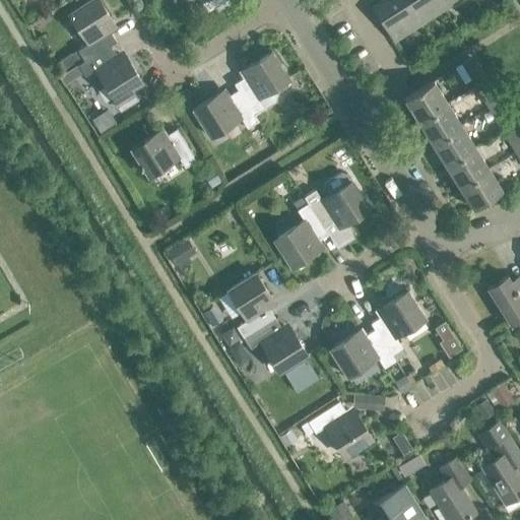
[(84,61),(111,45),(117,41),(107,24),(113,21),(100,0),(91,0),(69,14),(87,44),(78,50),(84,61)]
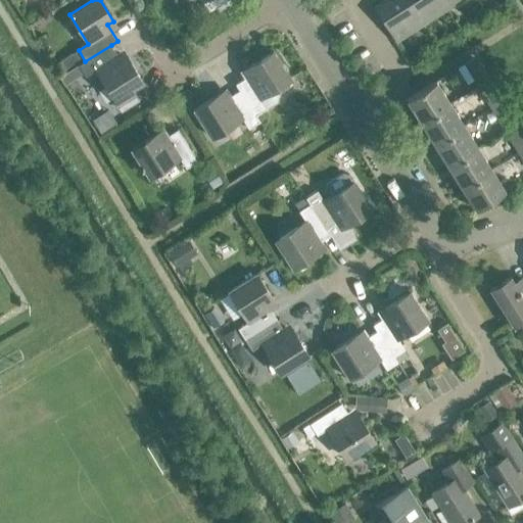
[(201,0),(202,0),(209,10),(225,0),(201,0)]
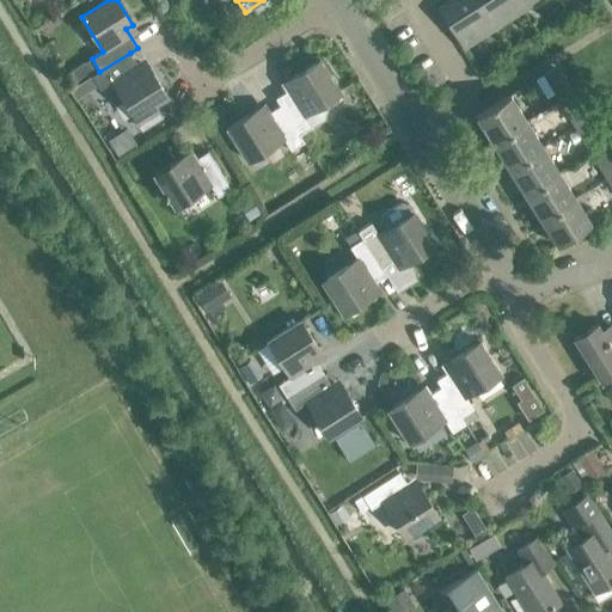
[(465,47),(495,28),(476,0),(456,0),(441,10),(465,47)]
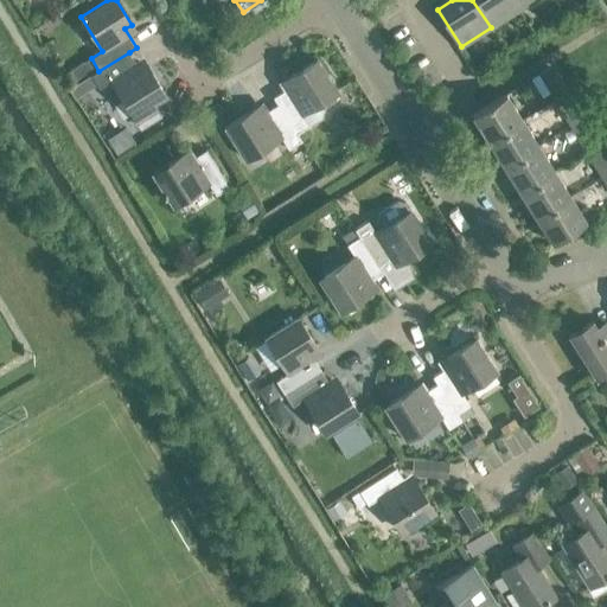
[(472,0),(491,27),(519,10),(512,0),(472,0)]
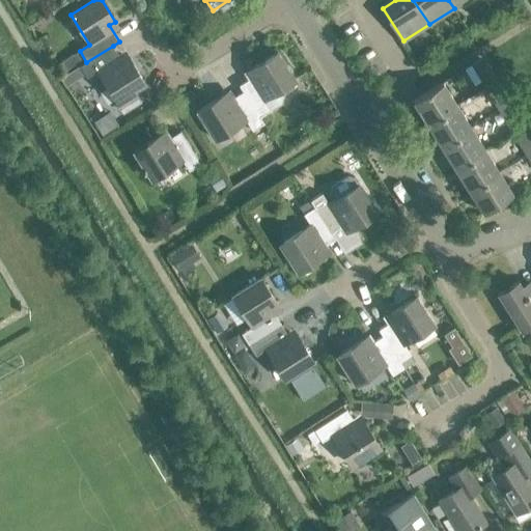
[(448,0),(454,8),(467,0),(448,0)]
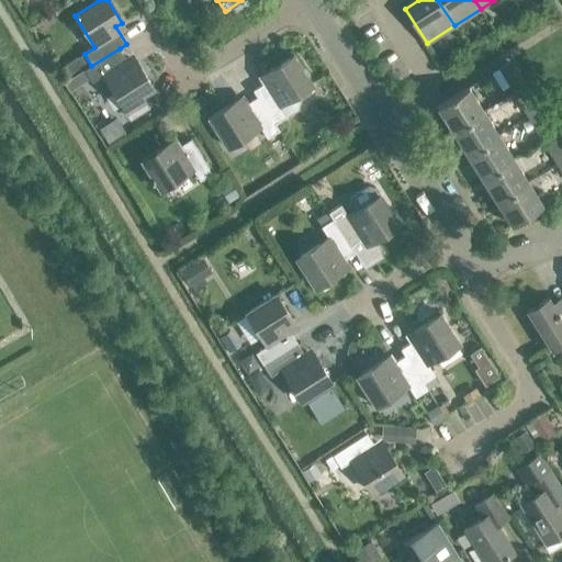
[(91,66),(65,82),(70,91),(90,79),(91,82),(103,75),(131,119),(147,108),(141,97),(154,89),(136,62),(130,66),(120,48),(91,66)]
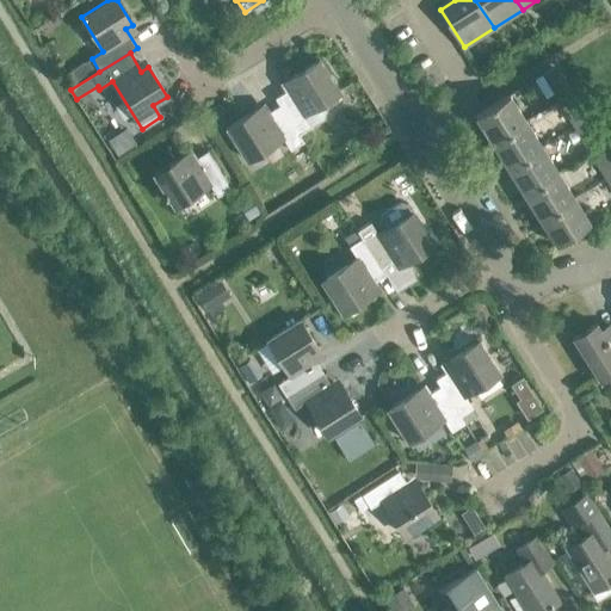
[(300,135),(301,134),(313,127),(323,119),(326,110),(322,104),(339,93),(319,61),(290,80),(294,86),(276,98),(279,105),(281,104),(300,135)]
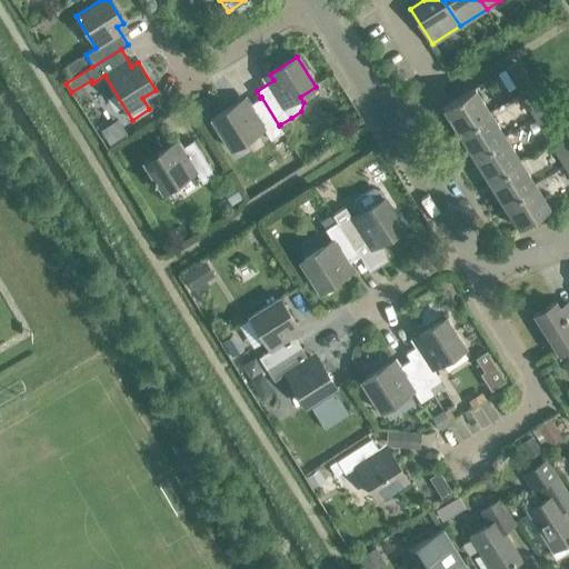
[(505,70),(519,95),(530,88),(516,63),(505,70)]
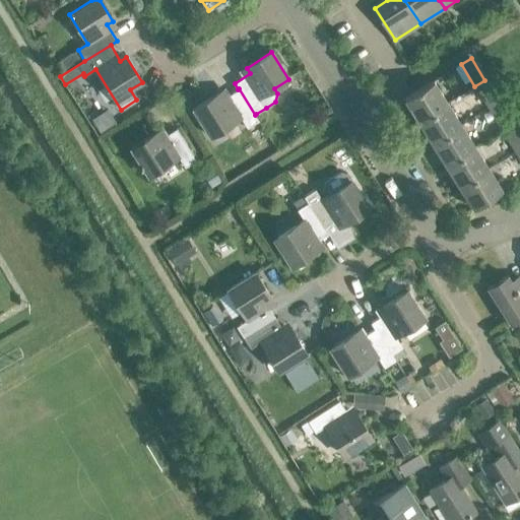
[(419,120),(449,103),(435,79),(405,98),(419,120)]
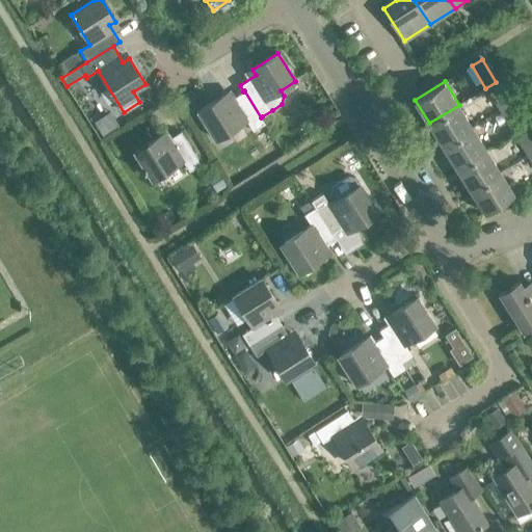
[(500,110),(509,104),(499,86),(488,92),(500,110)]
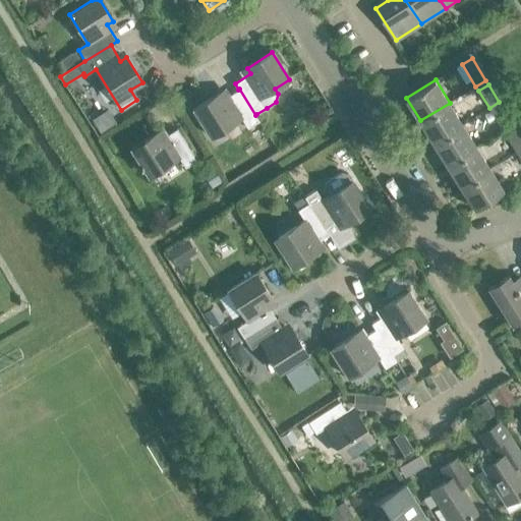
[(261,121),(256,114),(255,115),(239,89),(238,90),(223,99),(219,94),(193,109),(211,136),(240,118),(247,128),(261,121)]
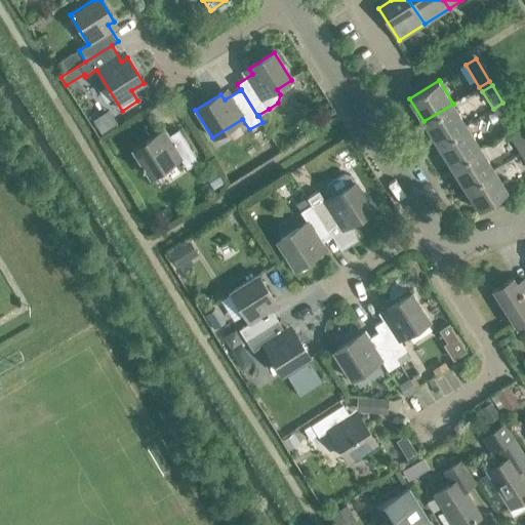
[(502,103),(493,109),(502,125),(513,119),(502,103)]
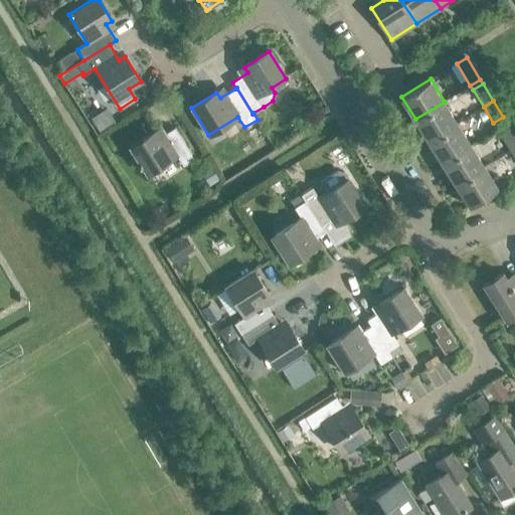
[(428,141),(458,123),(445,102),(415,119),(428,141)]
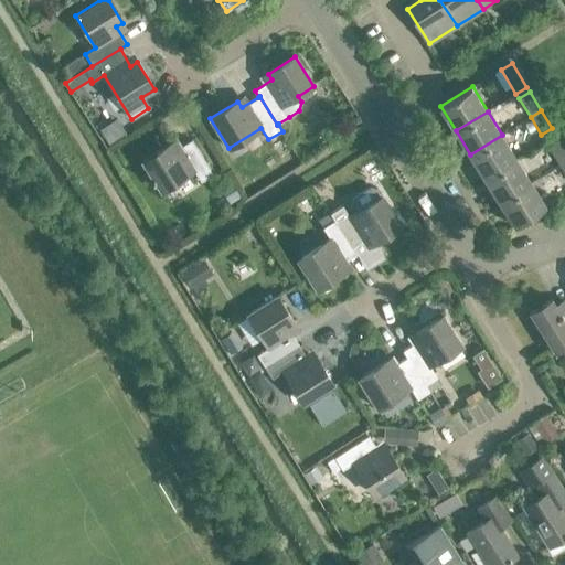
[(486,178),(516,158),(502,135),(470,155),(486,178)]
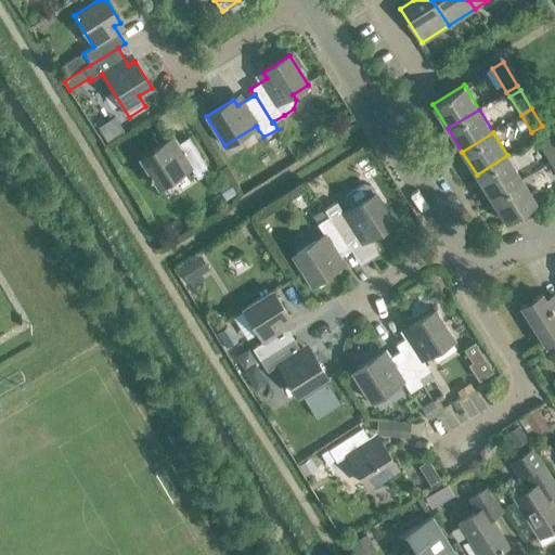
[(197,179),(209,171),(189,137),(171,147),(167,141),(140,158),(158,188),(191,168),(197,179)]
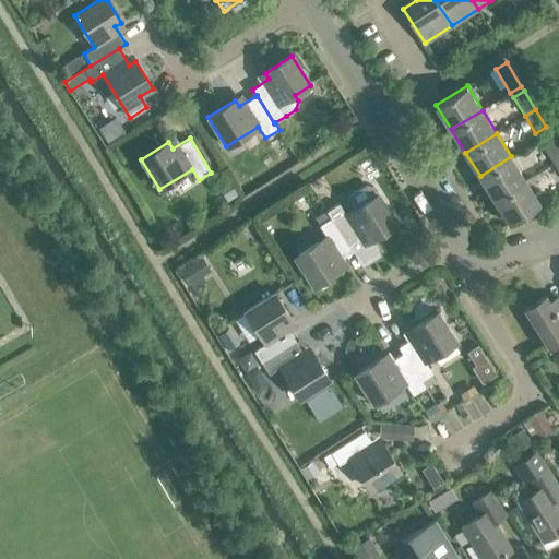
[(552,163),(558,158),(558,147),(552,138),(542,144),(552,163)]
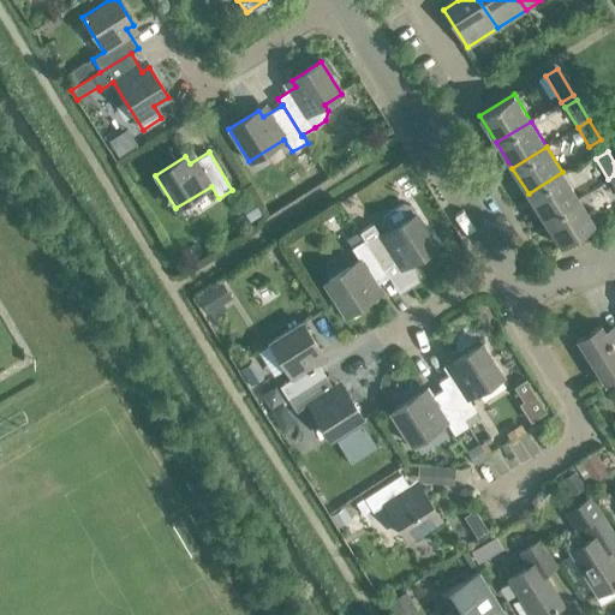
[(544,219),(578,197),(562,172),(529,193),(544,219)]
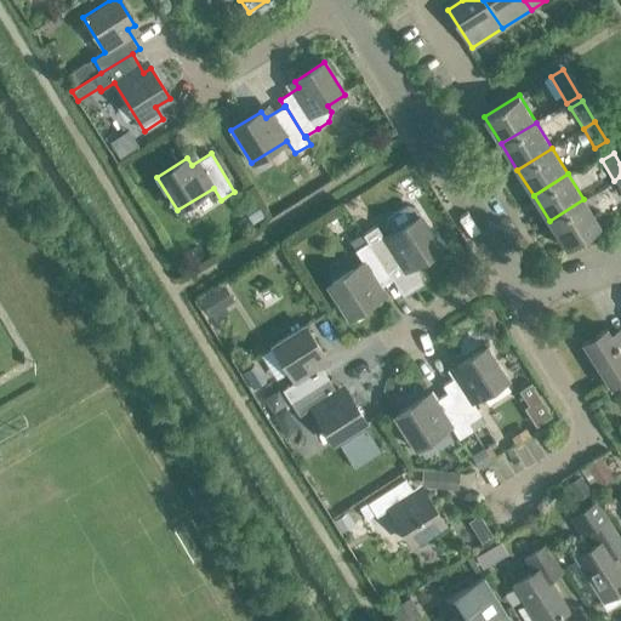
[(584,199),(550,221),(567,248),(600,226),(584,199)]
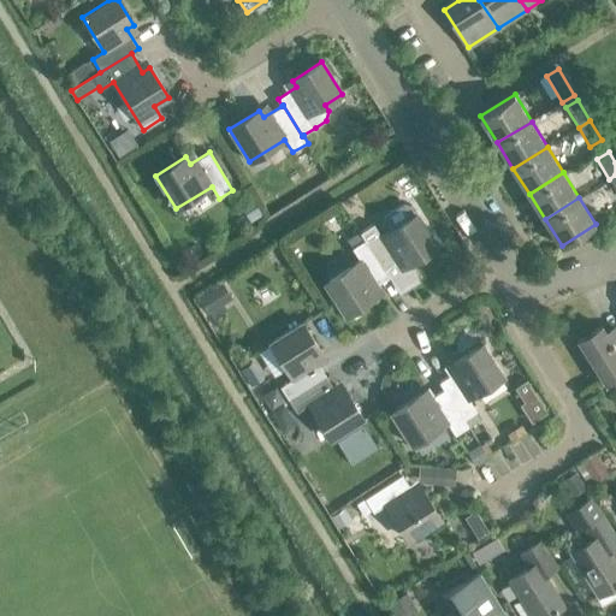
[(384,270),(385,268),(403,258),(408,265),(437,247),(410,205),(403,203),(383,215),(381,223),(388,232),(380,236),(373,224),(359,234),(363,241),(365,240),(384,270)]
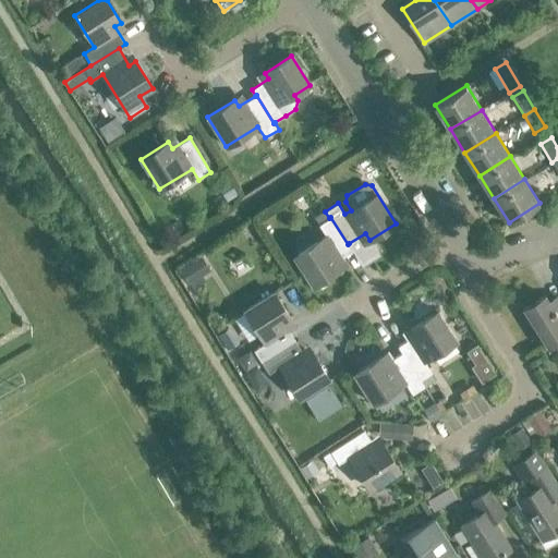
[(353,251),(349,243),(348,244),(330,217),(329,218),(318,225),(325,235),(294,256),(313,286),(339,269),(335,262),(353,251)]
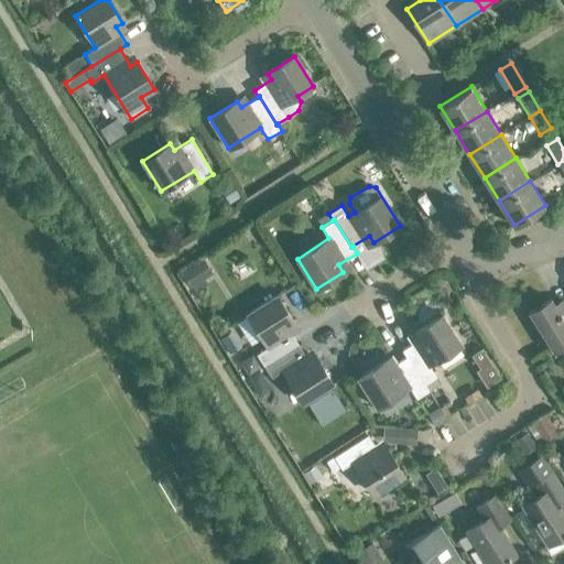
[(263,366),(299,344),(288,326),(294,322),(277,295),(247,314),(268,347),(256,354),(263,366)]
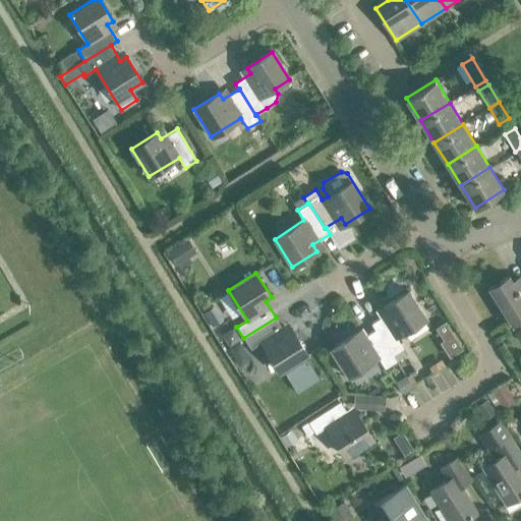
[(520,294),(510,276),(488,289),(510,323),(520,315),(520,294)]
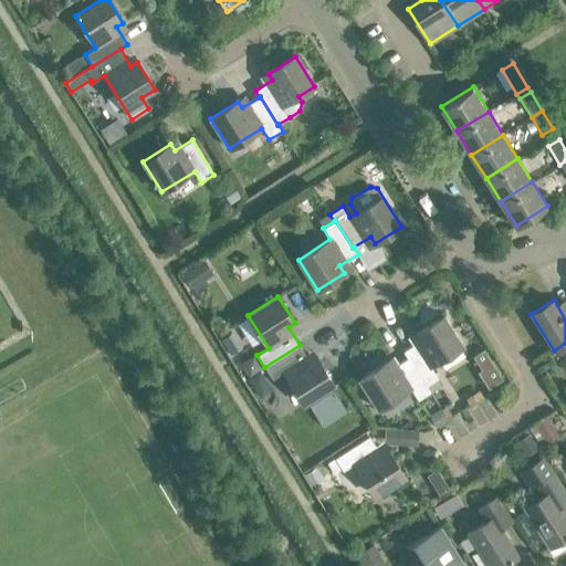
[(427,386),(427,385),(438,378),(430,366),(462,345),(444,316),(418,333),(421,341),(404,352),(408,358),(409,357),(427,386)]
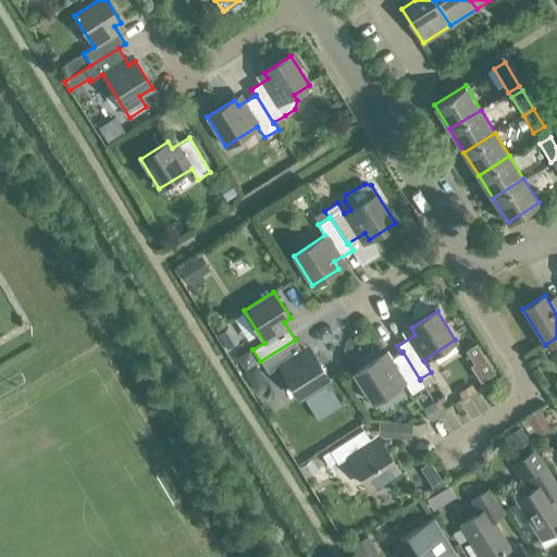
[(295,339),(260,361),(268,373),(280,366),(299,398),(329,380),(312,353),(306,356),(295,339)]
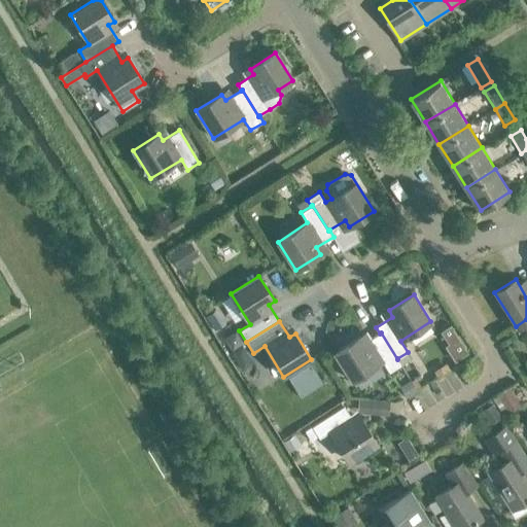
[(401,364),(397,358),(397,359),(381,332),(380,334),(364,343),(360,337),(336,353),(353,380),(383,361),(389,372),(401,364)]
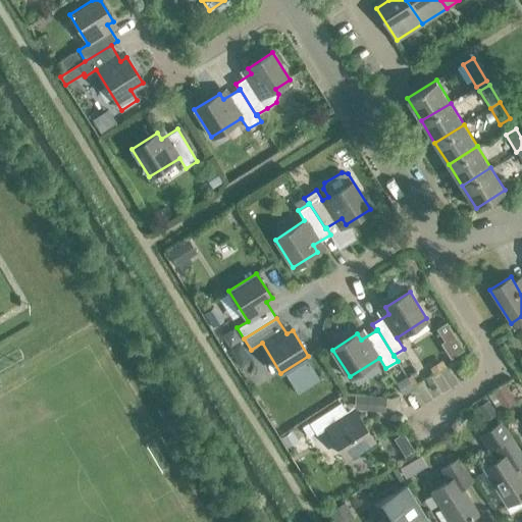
[(357,415),(351,419),(341,403),(303,427),(308,436),(315,431),(316,433),(327,426),(347,456),(373,439),(357,415)]
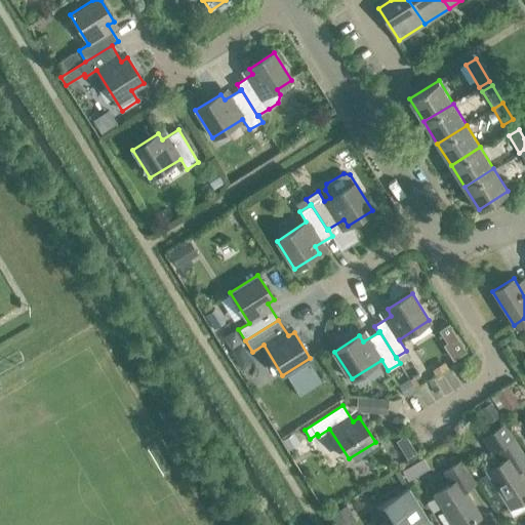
[(524,479),(516,465),(524,458),(524,457),(512,438),(502,423),(481,437),(491,452),(496,449),(503,459),(486,471),(509,507),(524,496),(524,479)]
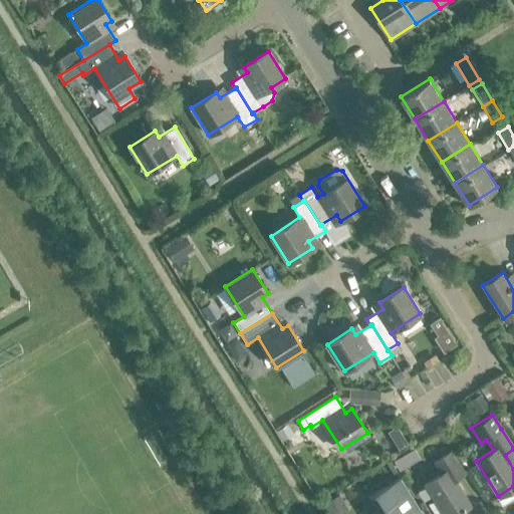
[(425,484),(443,513),(455,513),(470,505),(454,479),(464,473),(450,452),(435,461),(442,473),(425,484)]
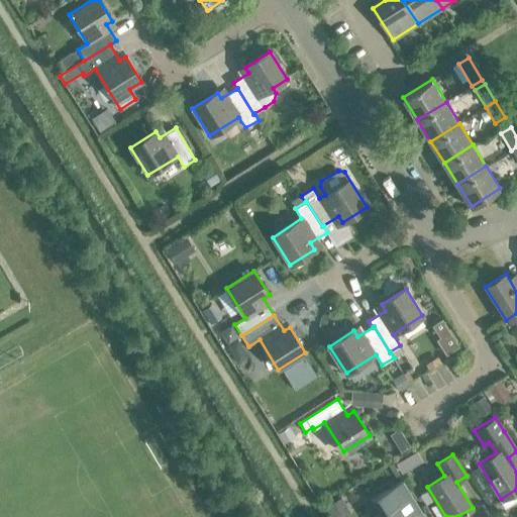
[(375,516),(426,516),(403,480),(373,499),(381,513),(375,516)]
